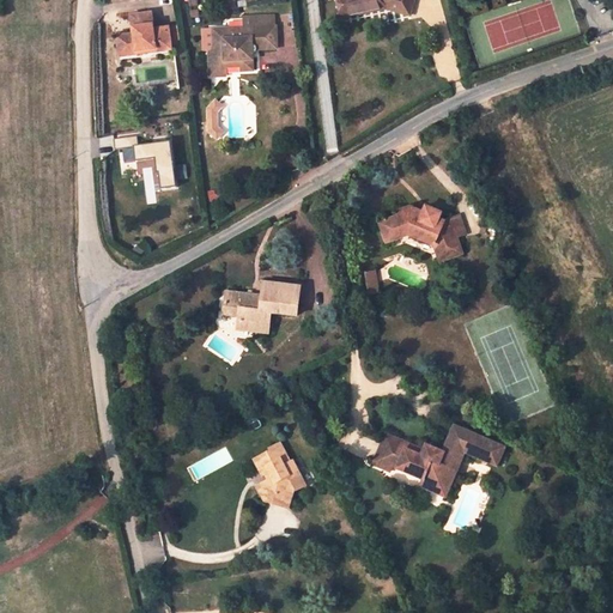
[(408,14),(413,0),(339,0),(343,17),(387,7),(408,14)]
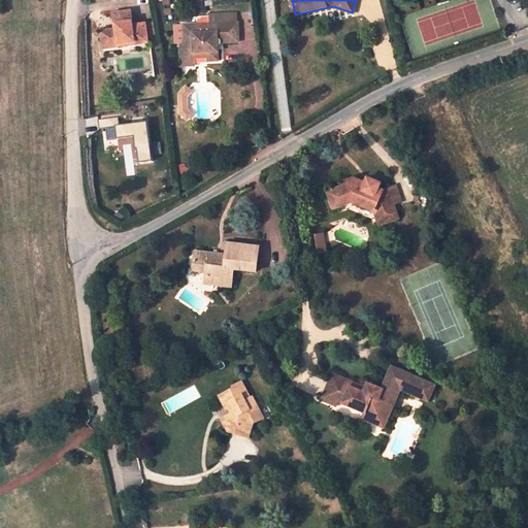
[(144,45),(142,27),(130,28),(128,14),(109,18),(111,32),(98,34),(100,46),(114,43),(116,50),(144,45)]
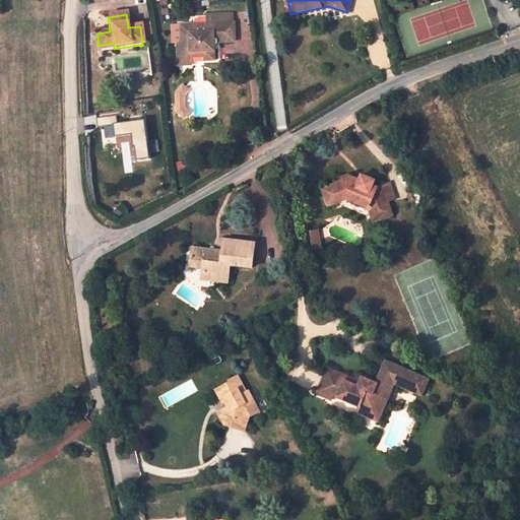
[(233,38),(232,21),(203,23),(204,33),(192,34),(192,24),(178,25),(180,50),(175,50),(177,62),(183,66),(192,66),(191,58),(205,57),(205,60),(211,60),(215,56),(214,46),(217,45),(217,42),(230,41),(233,38)]
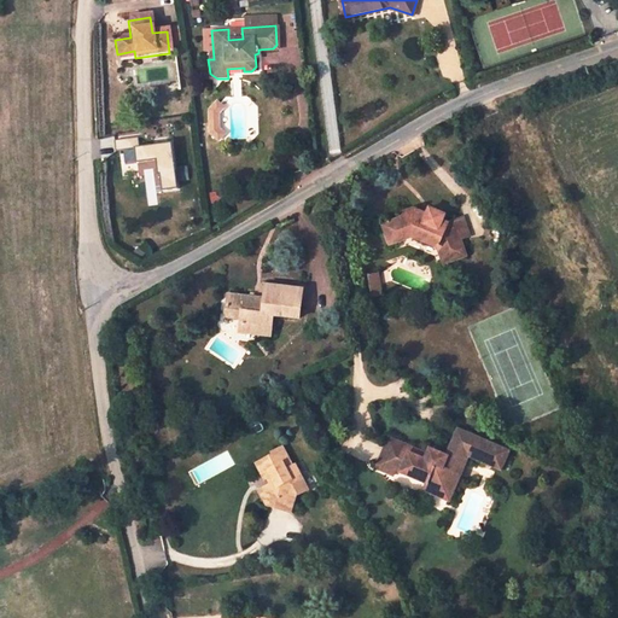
[(118,62),(135,58),(134,51),(117,54),(118,62)]
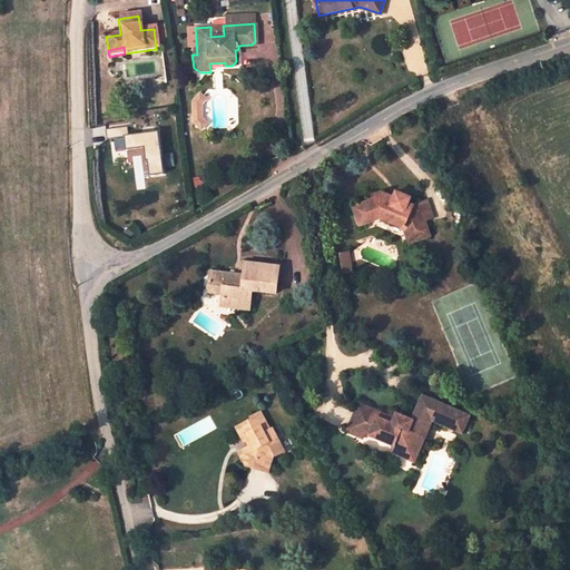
[(194,128),(210,126),(205,95),(189,97),(194,128)]
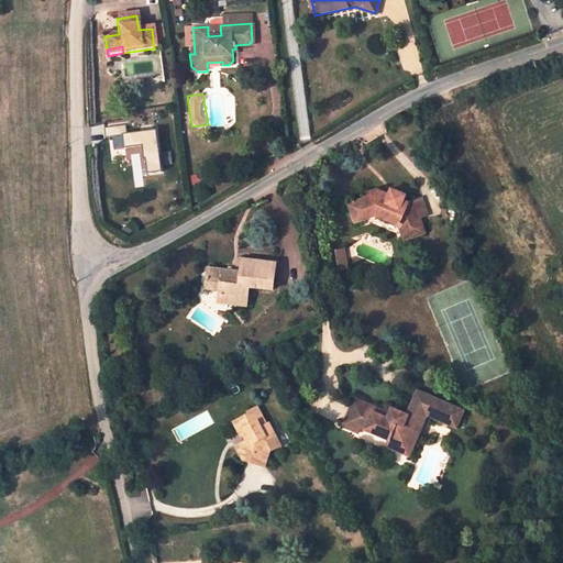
[(142,144),(145,172),(177,168),(176,156),(173,157),(168,127),(125,132),(124,125),(105,128),(106,135),(121,133),(123,146),(142,144)]
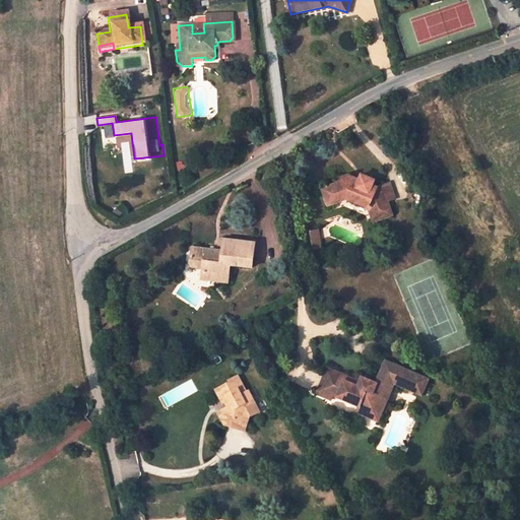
[(323,190),(328,205),(346,199),(368,207),(373,220),(392,214),(387,201),(395,198),(390,183),(376,188),(372,186),(374,181),(362,175),(360,181),(347,176),(336,181),(337,184),(323,190)]
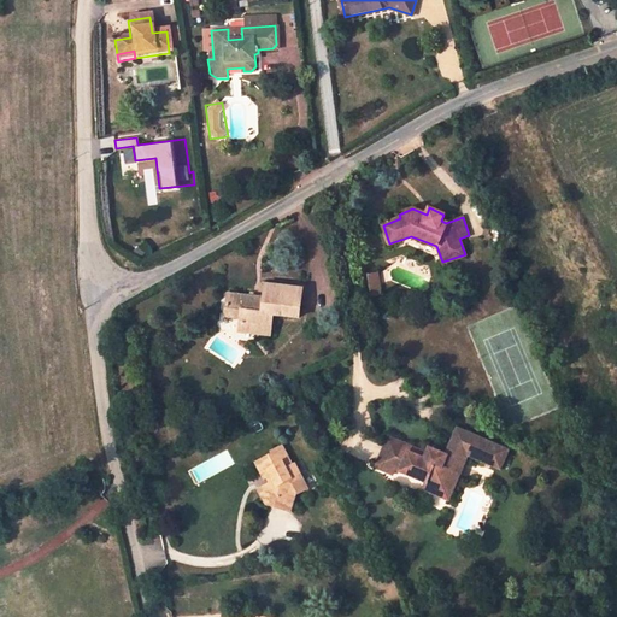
[(377,271),(366,272),(369,293),(380,291),(377,271)]
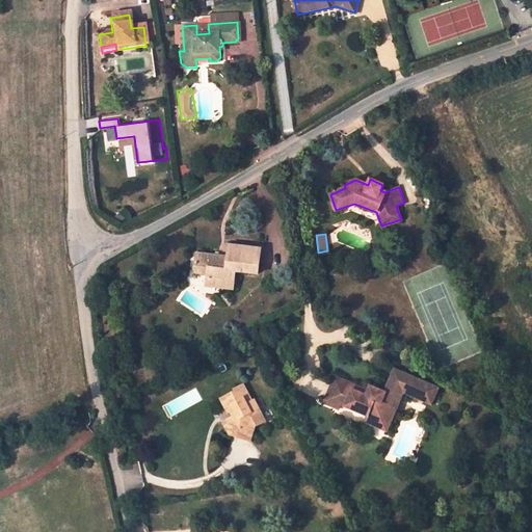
[(234,271),(257,274),(260,249),(229,245),(227,257),(197,253),(194,271),(207,273),(207,277),(218,280),(218,287),(232,288),(234,271)]
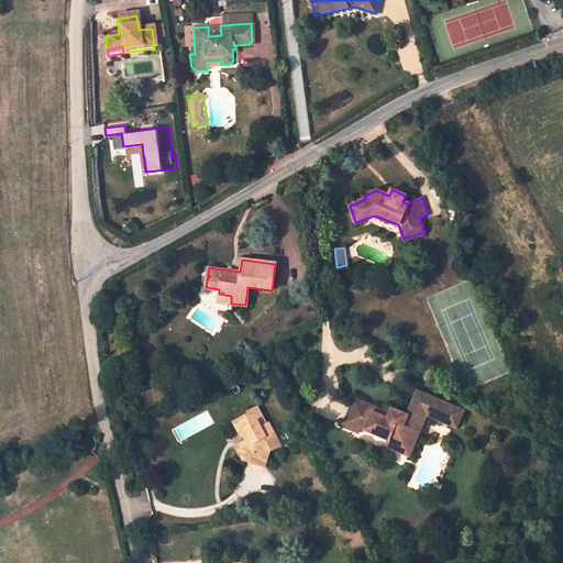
[(363,430),(386,441),(408,452),(426,416),(455,429),(463,411),(416,390),(406,416),(392,409),(389,412),(387,419),(386,419),(386,418),(350,404),(345,411),(340,422),(357,429),(360,424),(364,427),(363,430)]
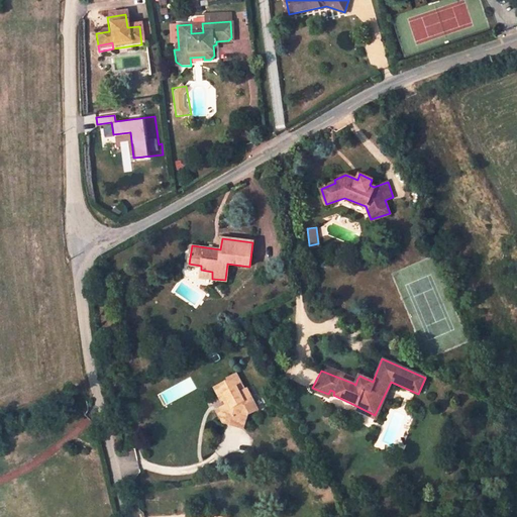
[(321,371),(354,384),(354,385),(355,385),(357,379),(356,379),(324,365),(321,371)]
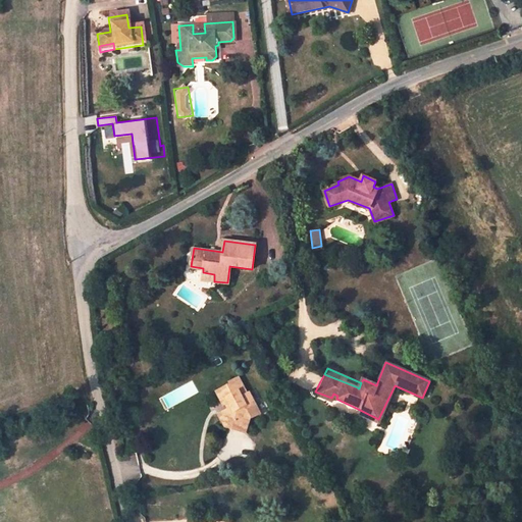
[(248,390),(240,375),(229,380),(231,384),(218,390),(225,405),(230,402),(233,407),(224,412),(227,418),(238,422),(237,425),(245,429),(252,415),(247,405),(256,401),(250,389),(248,390)]
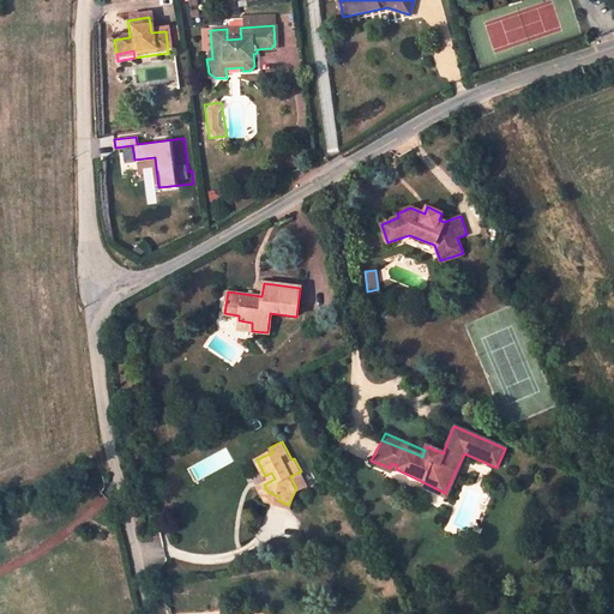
[(89,479),(85,468),(72,471),(76,482),(89,479)]
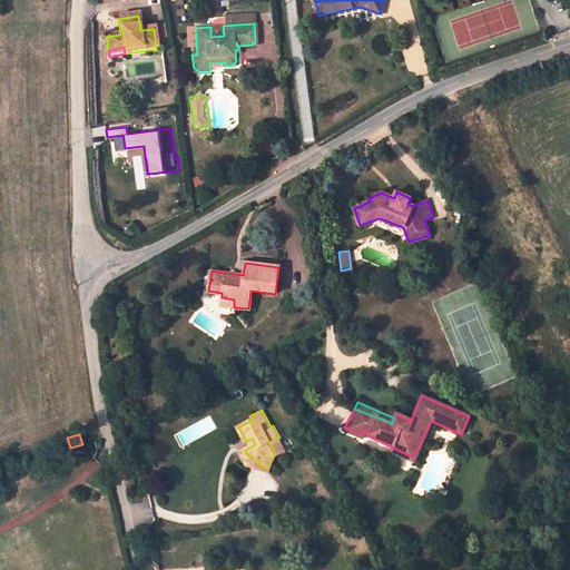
[(389,452),(411,462),(413,458),(391,446),(389,452)]
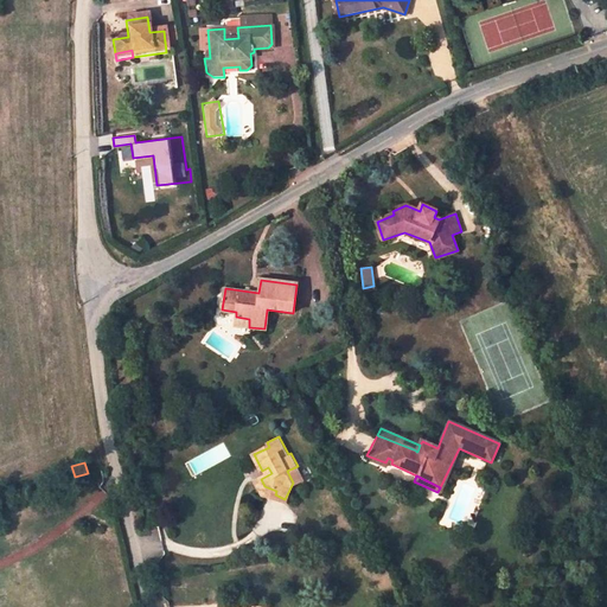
[(283,504),(285,499),(275,494),(276,491),(264,486),(261,479),(254,481),(263,496),(283,504)]
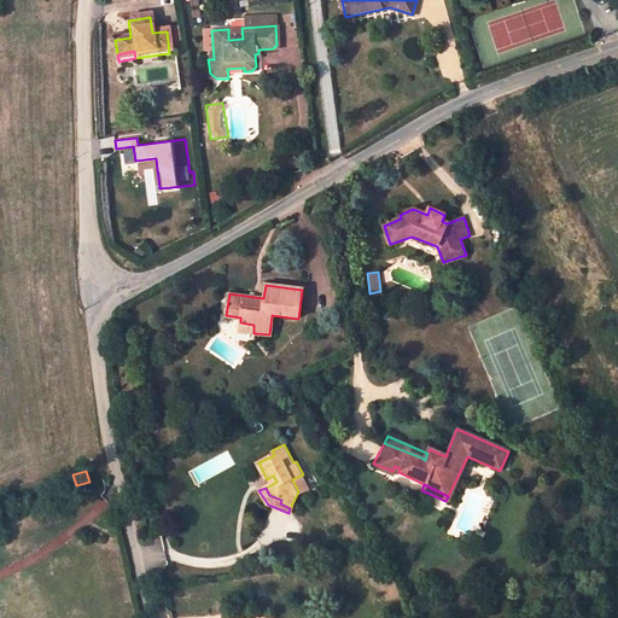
[(163,542),(145,543),(147,567),(165,565),(163,542)]
